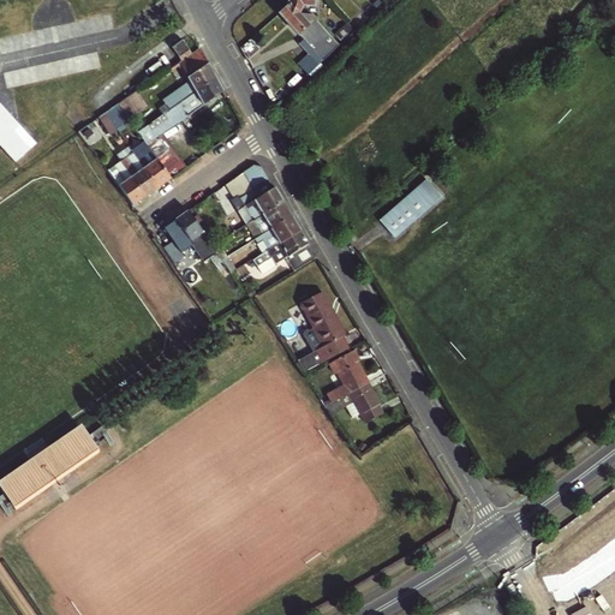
[(314,16),(315,0),(290,0),(290,5),(298,15),(314,16)]
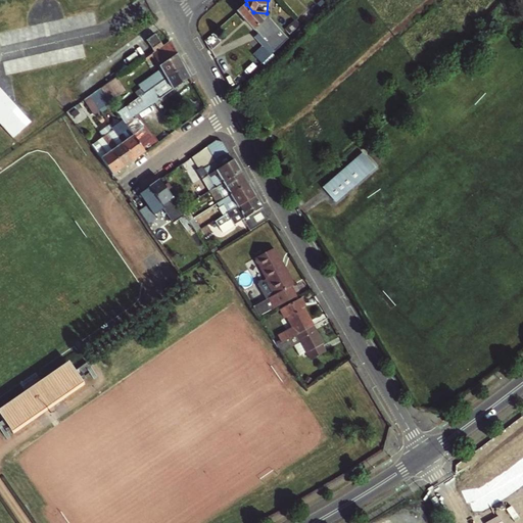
[(253,12),(246,4),(238,11),(258,34),(266,42),(262,45),(252,54),(262,63),(289,38),(267,13),(253,12)]
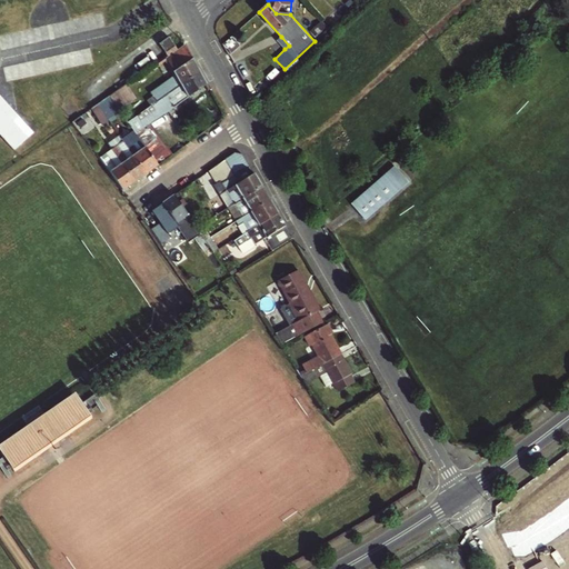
[(159,43),(166,52),(176,46),(169,37),(159,43)]
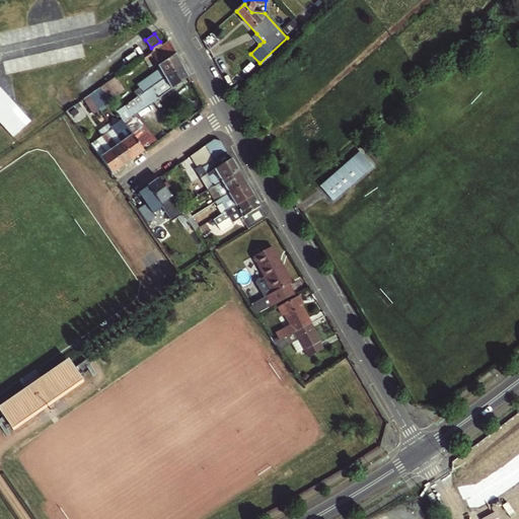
[(252,36),(260,45),(264,42),(256,33),(252,36)]
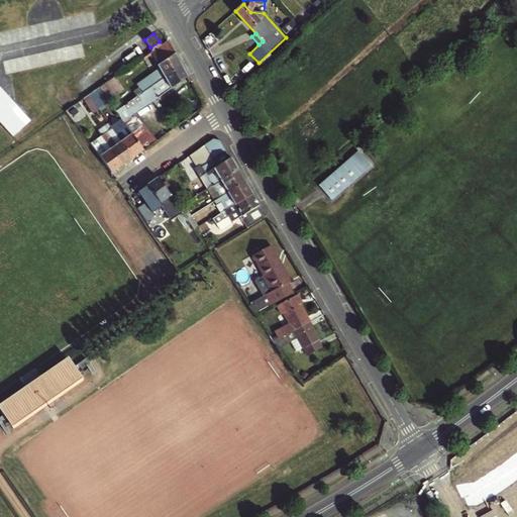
[(168,41),(150,53),(161,71),(138,87),(139,88),(133,91),(137,96),(181,65),(170,44),(168,41)]
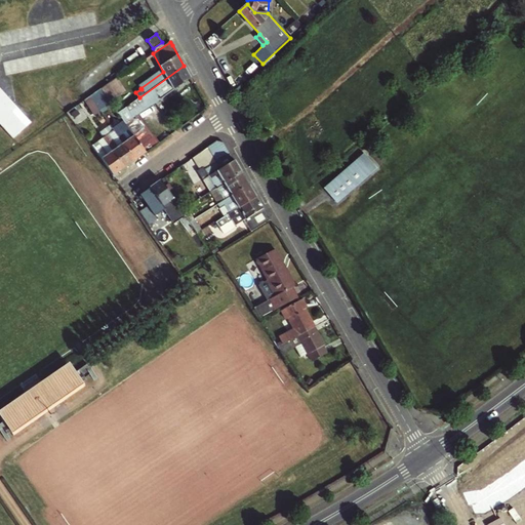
[(2,64),(5,77),(85,58),(82,45),(2,64)]
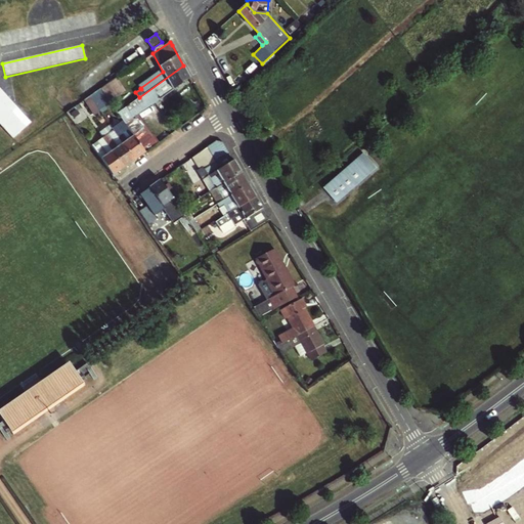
[(118,113),(121,117),(156,93),(160,98),(190,78),(187,75),(183,66),(139,97),(118,113)]
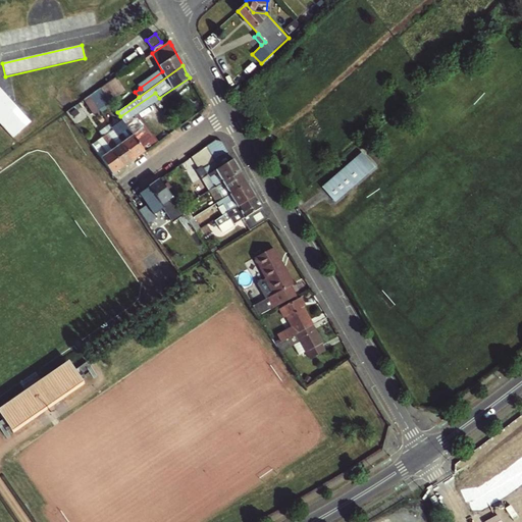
[(100,88),(110,102),(125,91),(116,77),(100,88)]
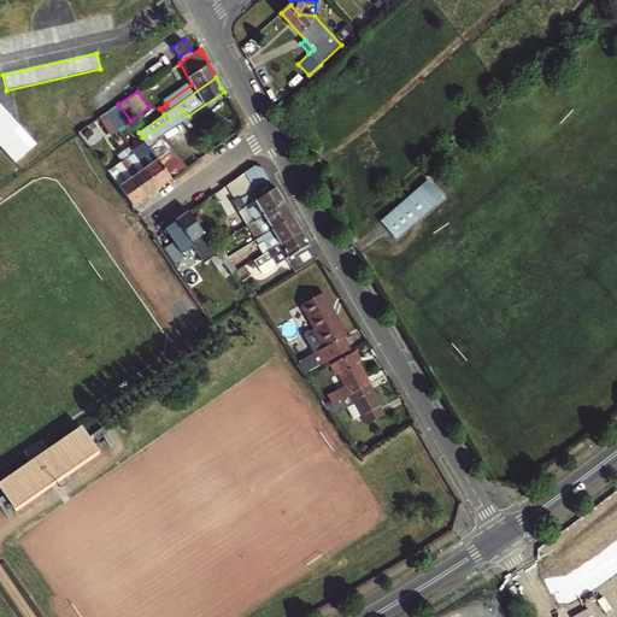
[(106,113),(117,130),(124,139),(128,145),(137,137),(128,122),(130,121),(118,104),(106,113)]
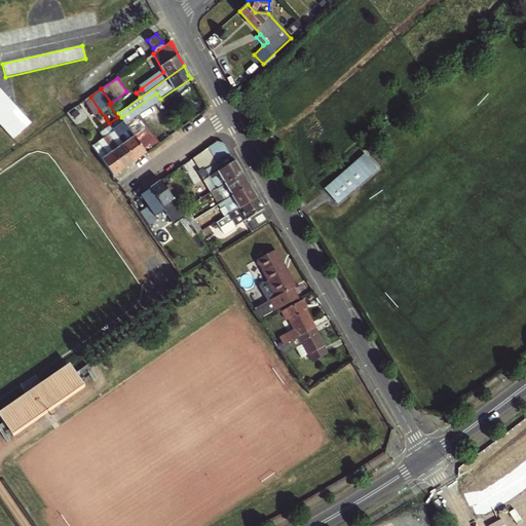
[(0,95),(0,124),(12,139),(28,125),(0,95)]
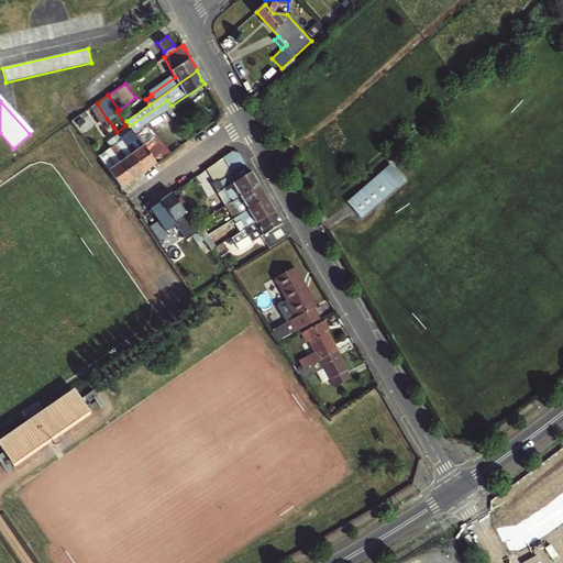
[(101,123),(107,119),(97,103),(90,108),(101,123)]
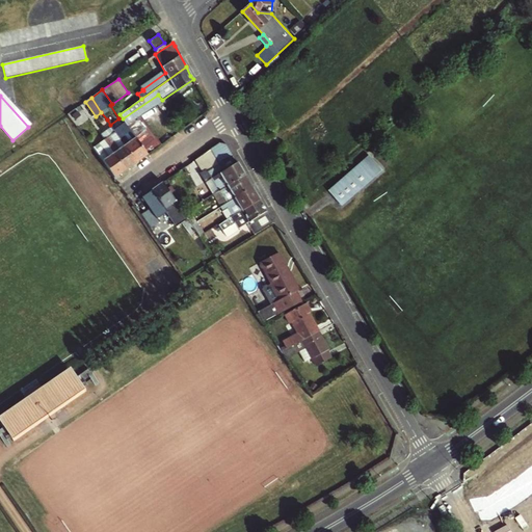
[(84,122),(76,108),(69,113),(78,126),(84,122)]
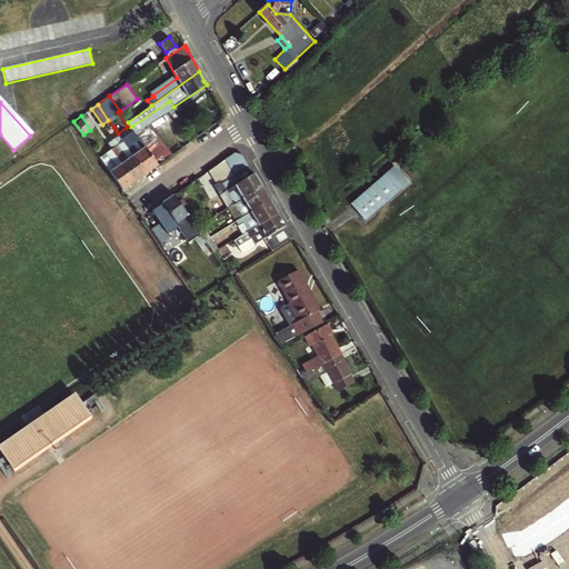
[(159,135),(150,122),(138,131),(147,143),(159,135)]
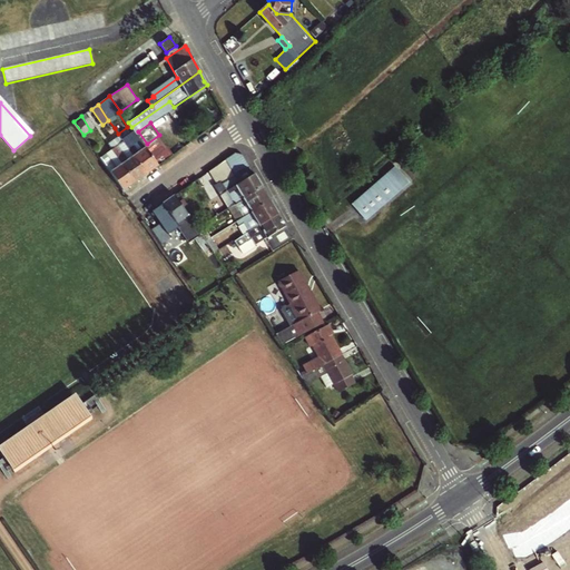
[(119,135),(118,134),(115,128),(109,131),(114,139),(119,135)]
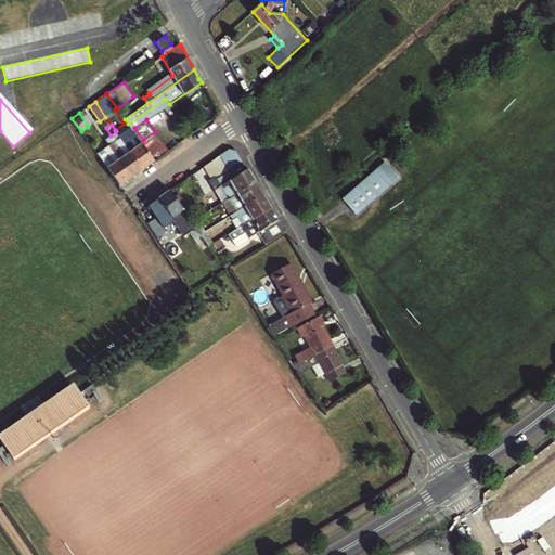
[(120,138),(142,170),(154,162),(150,155),(145,149),(141,142),(131,129),(120,138)]
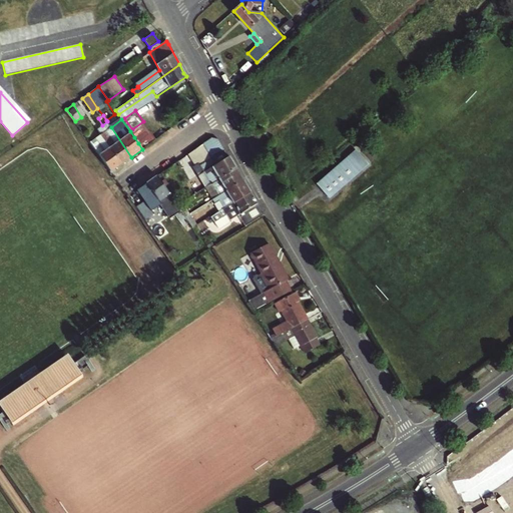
[(143,121),(132,129),(136,135),(147,127),(143,121)]
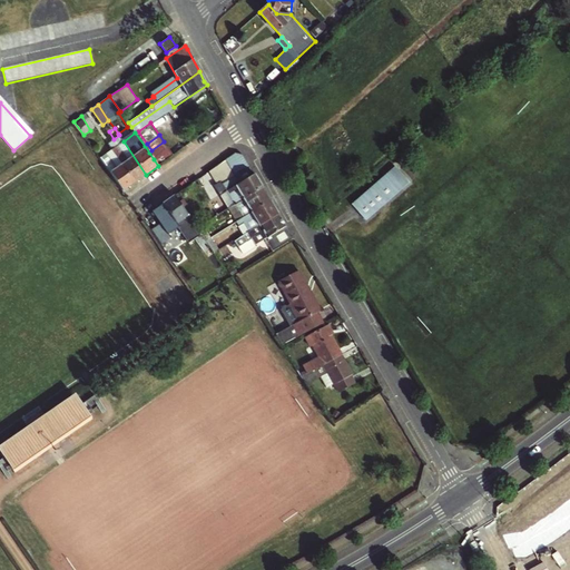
[(111,149),(135,183),(146,175),(124,141),(111,149)]
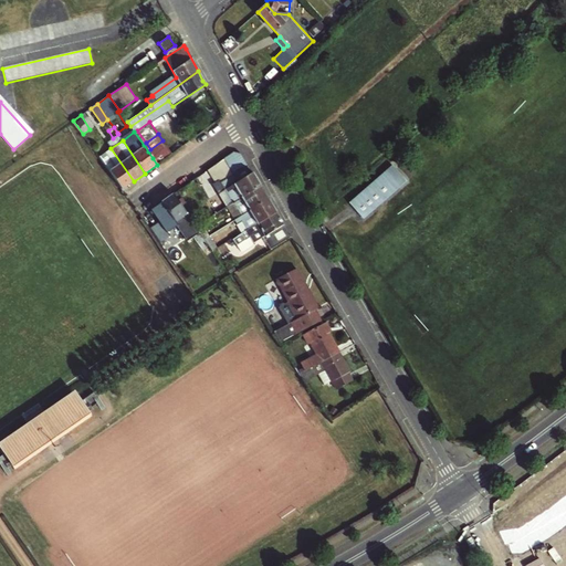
[(150,149),(155,157),(167,147),(163,140),(150,149)]
